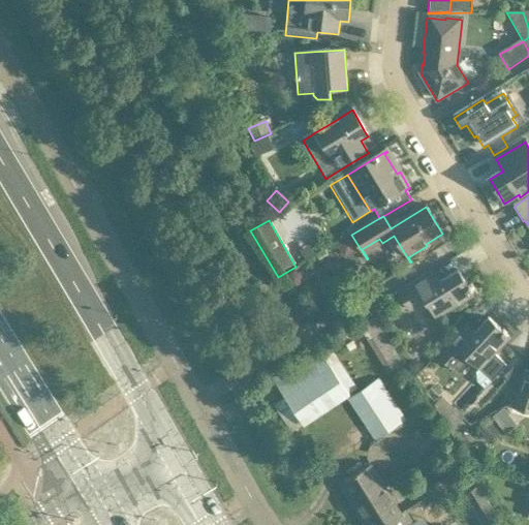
[(356,254),(348,239),(335,246),(343,261),(356,254)]
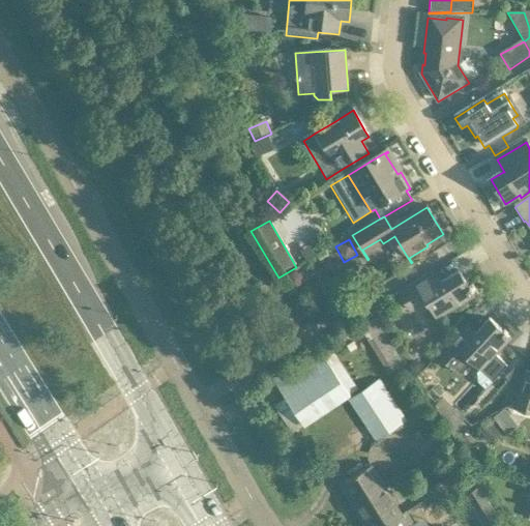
[(400,294),(410,312),(411,313),(428,303),(437,320),(474,297),(471,294),(472,293),(470,289),(469,289),(459,272),(441,284),(435,272),(400,294)]
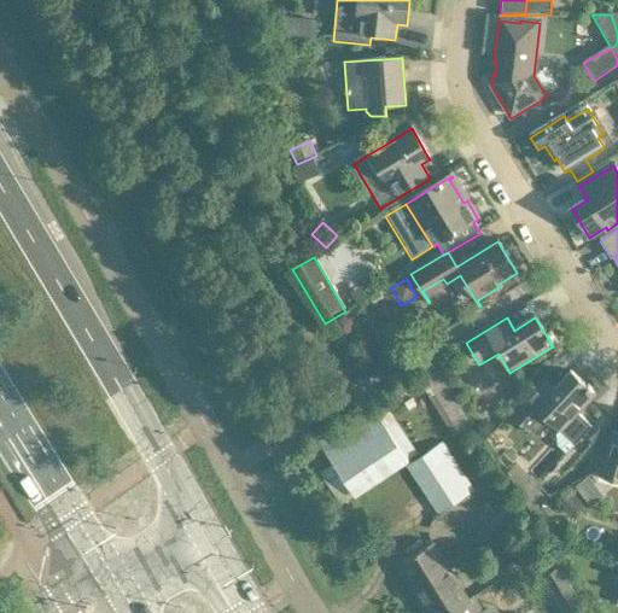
[(337,322),(336,330),(337,330),(339,334),(348,337),(353,333),(355,326),(350,320),(344,319),(337,322)]
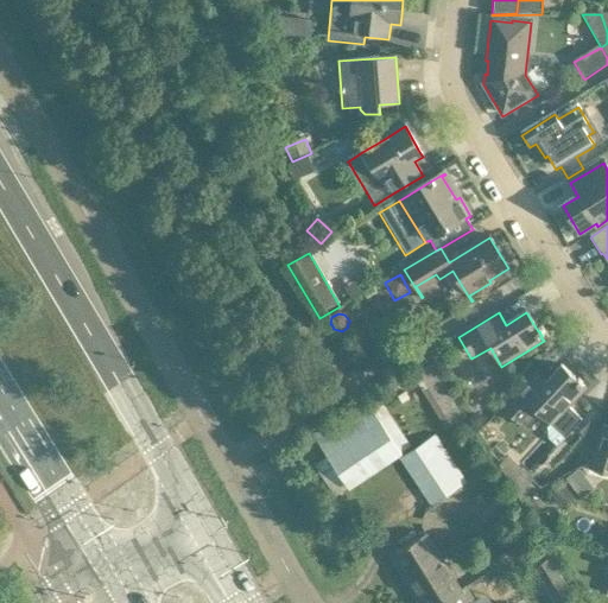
[(540,414),(552,426),(549,430),(549,440),(557,449),(582,421),(569,408),(587,391),(582,387),(583,386),(578,381),(578,382),(562,367),(545,385),(536,374),(530,381),(502,408),(526,430),(540,414)]
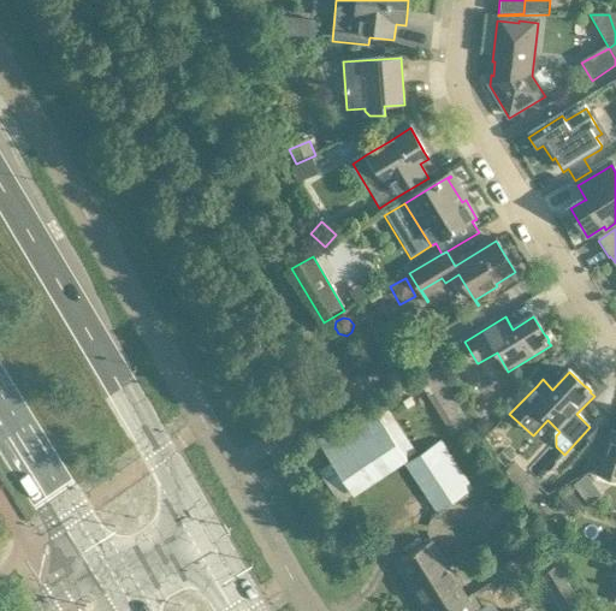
[(448,389),(428,399),(452,438),(472,426),(448,389)]
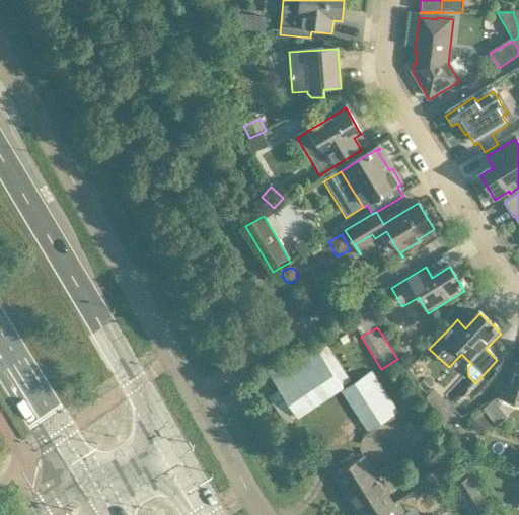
[(272,378),(299,418),(343,388),(315,349),(272,378)]
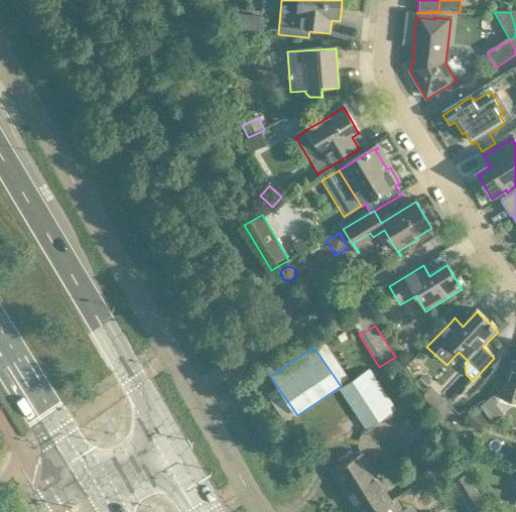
[(500,360),(492,370),(506,382),(510,369),(500,360)]
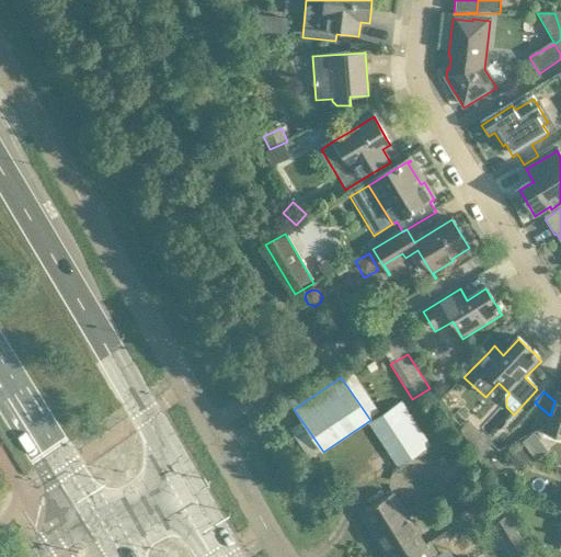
[(550,416),(548,422),(545,435),(560,440),(560,395),(557,394),(554,401),(550,416)]
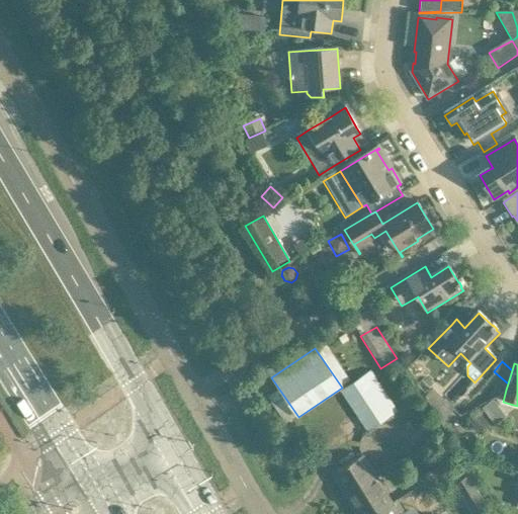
[(342,393),(367,432),(394,415),(368,375),(342,393)]
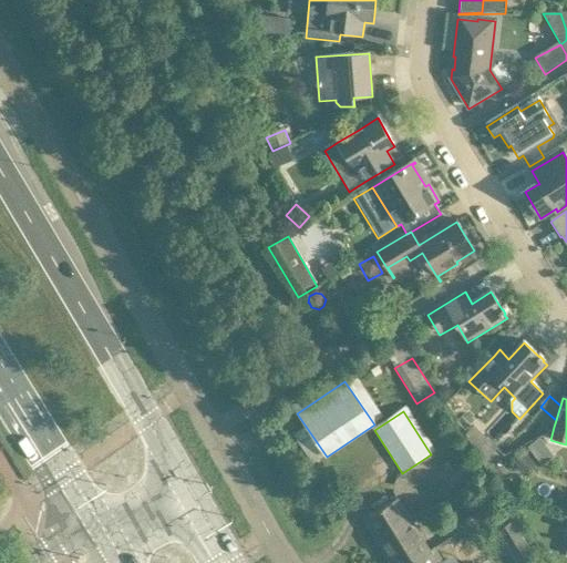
[(474,429),(466,437),(485,468),(501,459),(493,452),(496,449),(474,429)]
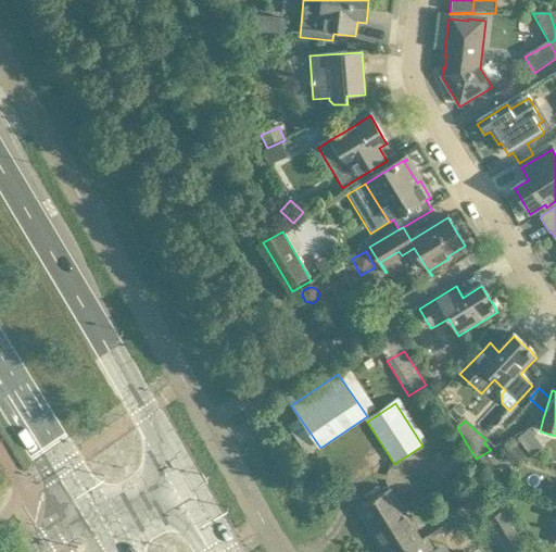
[(529,433),(519,440),(532,458),(543,450),(529,433)]
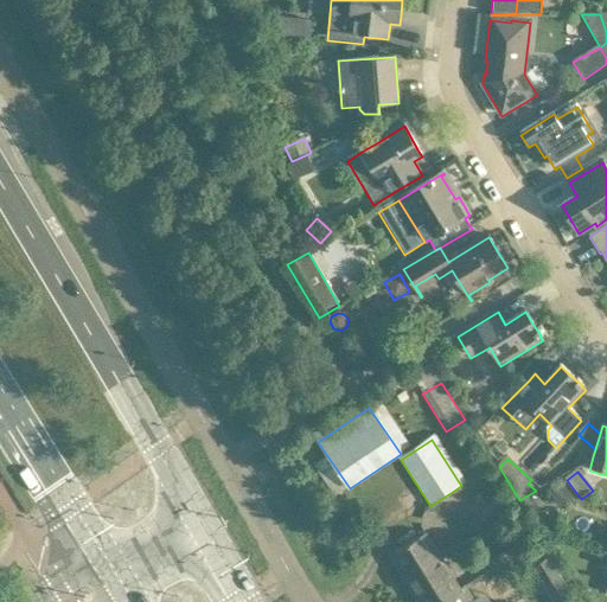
[(561,481),(547,492),(560,511),(575,499),(561,481)]
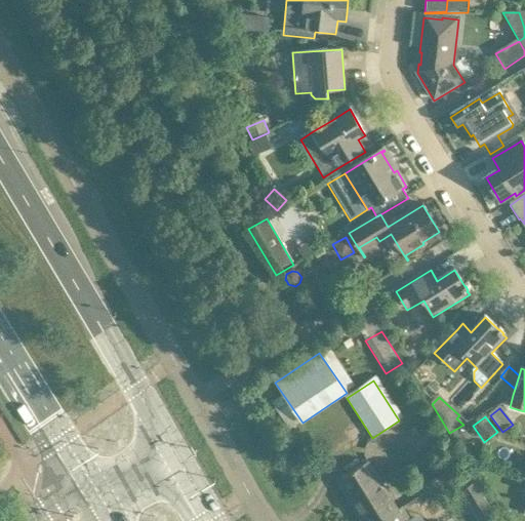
[(430,435),(417,442),(422,451),(435,443),(430,435)]
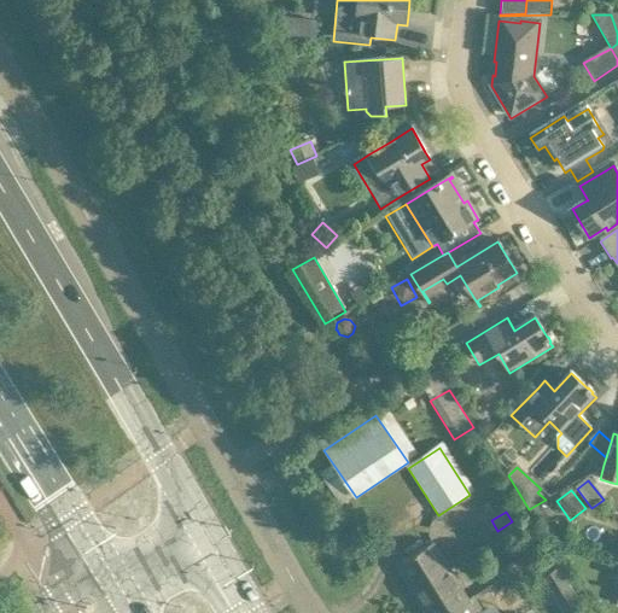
[(397,567),(425,612),(452,612),(468,602),(433,544),(397,567)]
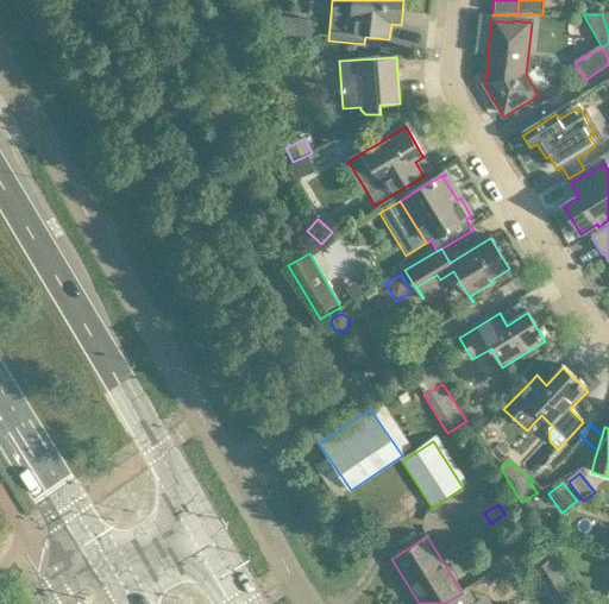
[(534,570),(554,603),(578,603),(551,560),(534,570)]
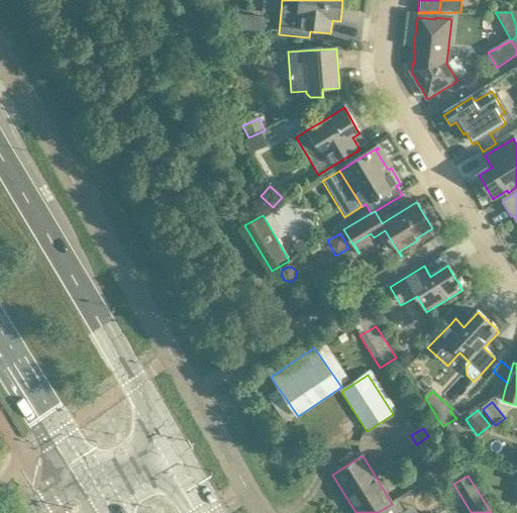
[(392,504),(378,512),(403,512),(399,506),(396,501),(392,504)]
